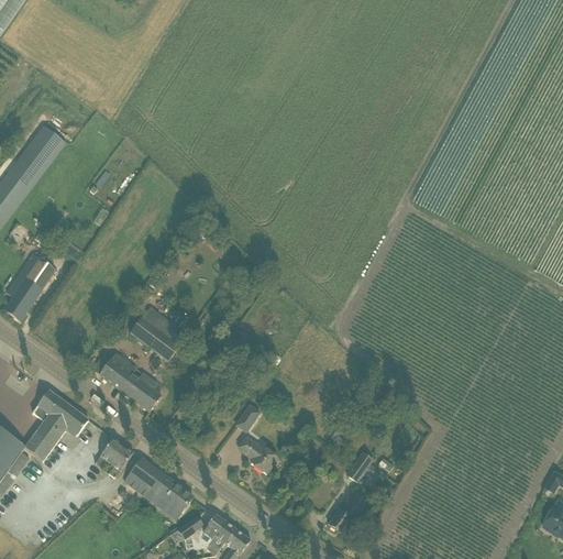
[(0,0),(0,32),(22,0),(0,0)]
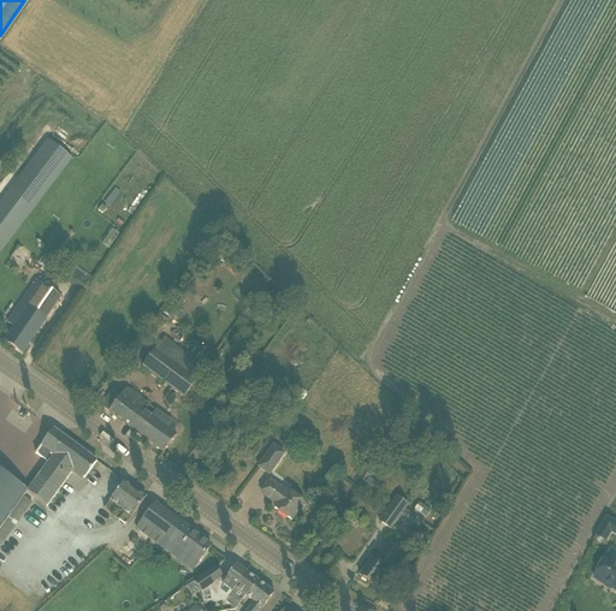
[(0,197),(0,248),(71,154),(47,136),(0,197)]
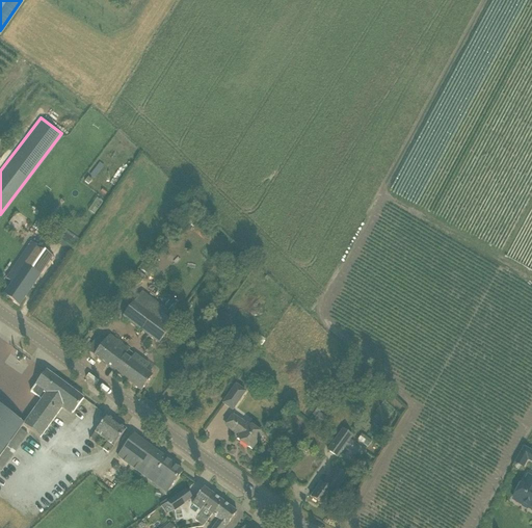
[(12,279),(3,292),(19,302),(52,254),(31,239),(6,274),(12,279)]
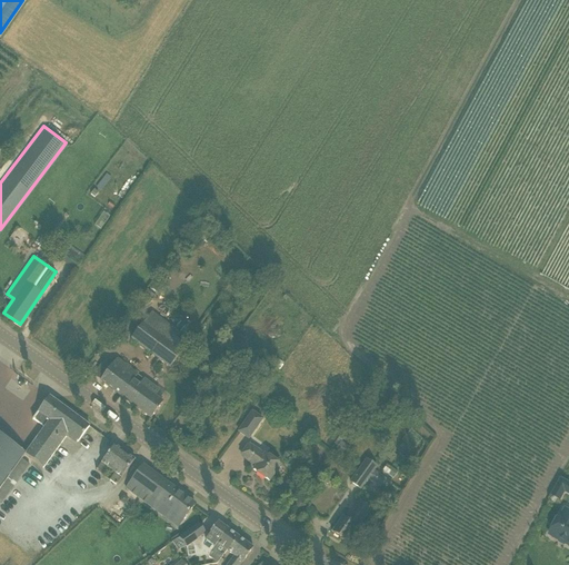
[(181,347),(143,319),(131,335),(169,364),(181,347)]
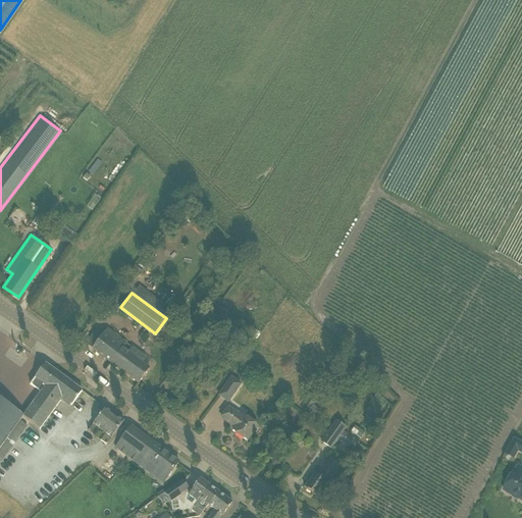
[(138,380),(150,365),(139,356),(143,351),(133,344),(128,349),(122,345),(127,339),(108,324),(103,330),(96,325),(85,341),(138,380)]
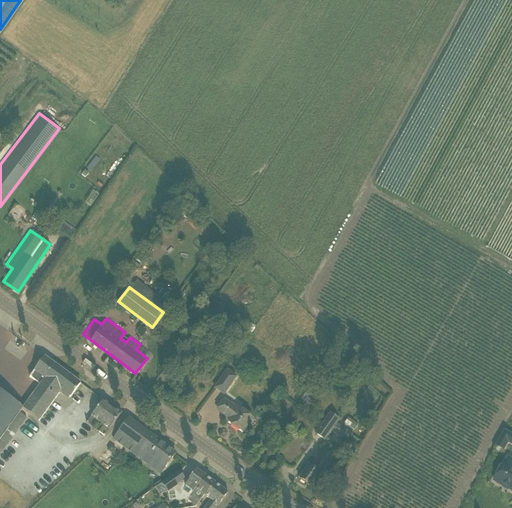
[(40,381),(23,405),(22,405),(39,417),(61,387),(70,394),(80,380),(45,353),(41,358),(39,357),(36,361),(38,362),(29,373),(30,374),(40,381)]
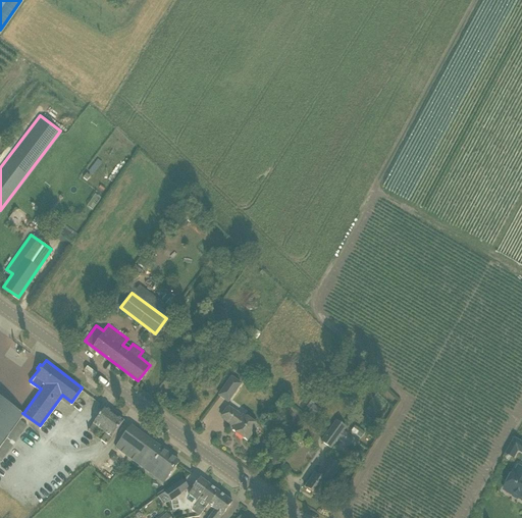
[(241,381),(231,374),(218,393),(227,399),(241,381)]
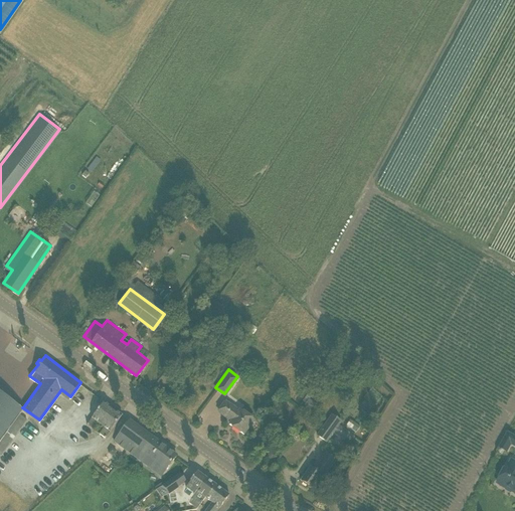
[(0,438),(22,407),(23,407),(20,405),(0,390),(0,438)]
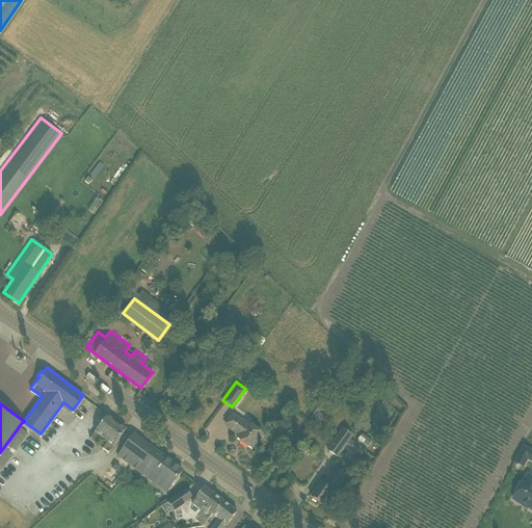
[(101,433),(104,436),(116,419),(107,412),(95,429),(89,436),(96,441),(101,433)]
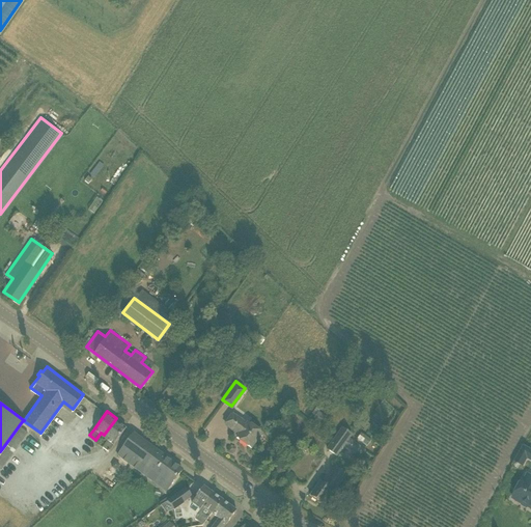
[(232,411),(225,421),(239,432),(236,435),(251,445),(261,431),(247,420),(247,421),(232,411)]
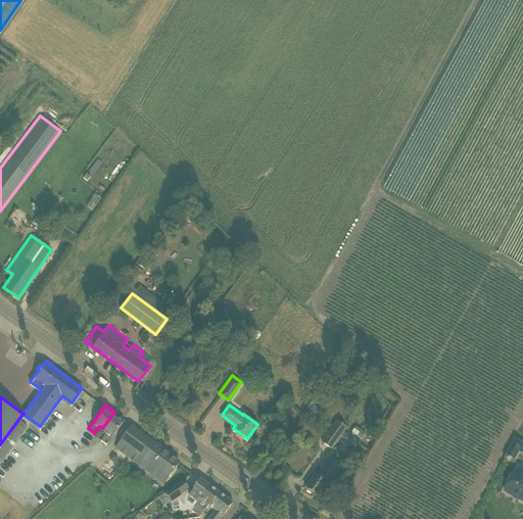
[(101,437),(107,442),(124,419),(114,412),(102,428),(106,431),(101,437)]
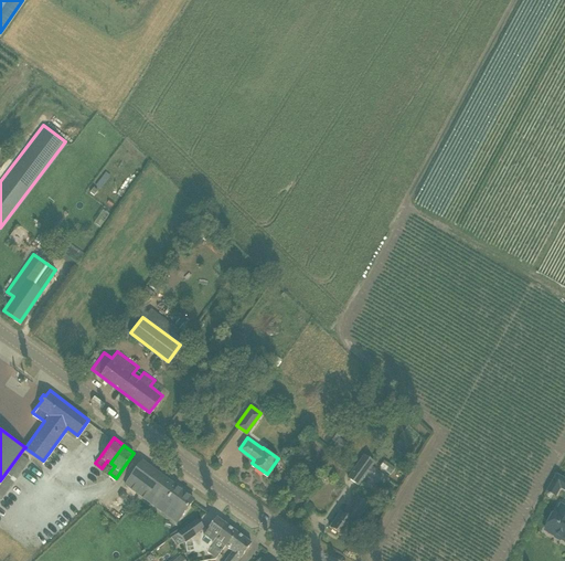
[(382,470),(372,464),(374,459),(363,452),(347,475),(358,484),(366,472),(369,474),(371,470),(379,476),(382,470)]
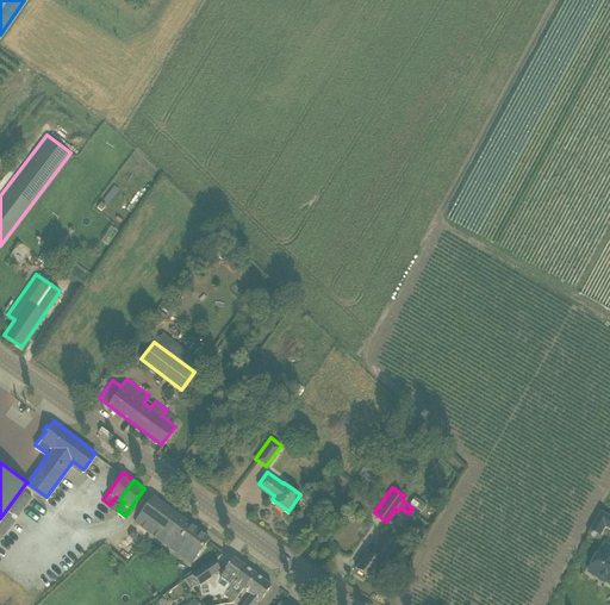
[(209,536),(153,494),(135,518),(178,550),(182,543),(195,553),(209,536)]
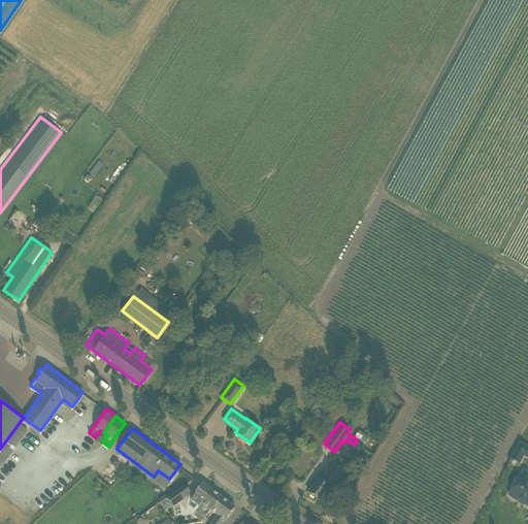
[(524,453),(527,454),(527,444),(520,439),(512,456),(520,461),(524,453)]
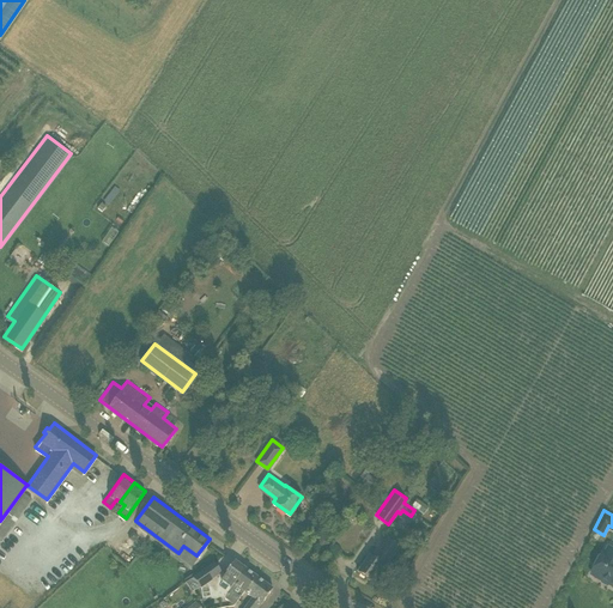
[(387,564),(386,564),(400,543),(390,536),(376,557),(369,552),(358,569),(372,579),(377,571),(380,572),(387,564)]
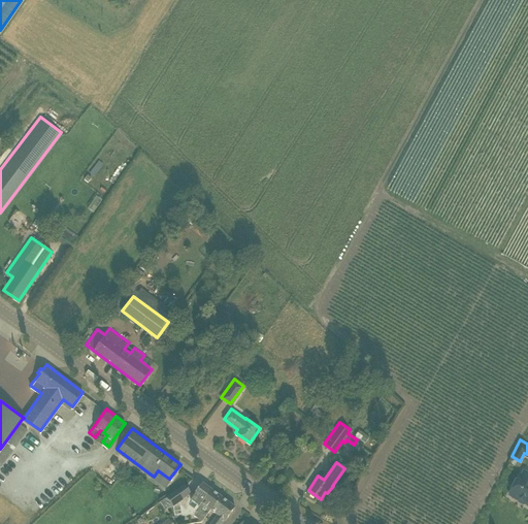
[(527,469),(525,468),(522,473),(521,472),(509,492),(520,498),(521,496),(524,498),(524,500),(527,501),(527,469)]
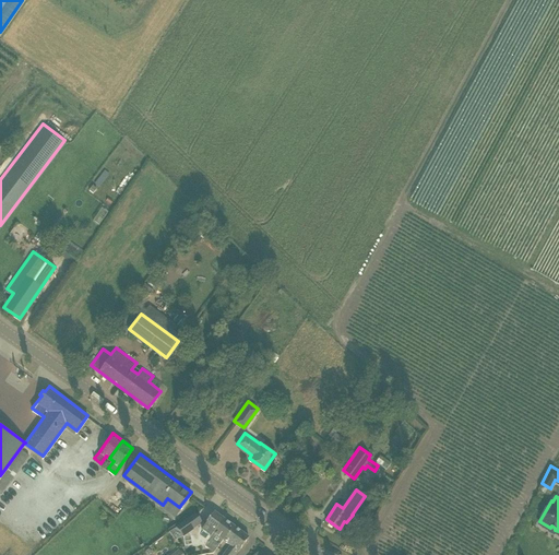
[(194,535),(200,539),(200,540),(204,543),(209,539),(207,539),(224,516),(214,508),(203,522),(204,523),(194,535)]
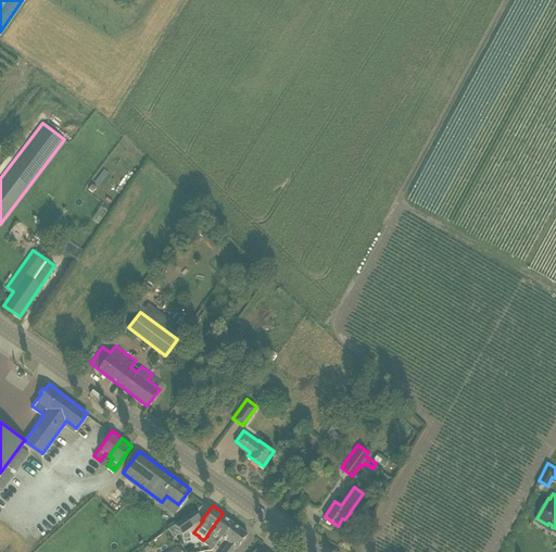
[(176,522),(182,530),(201,517),(194,509),(176,522)]
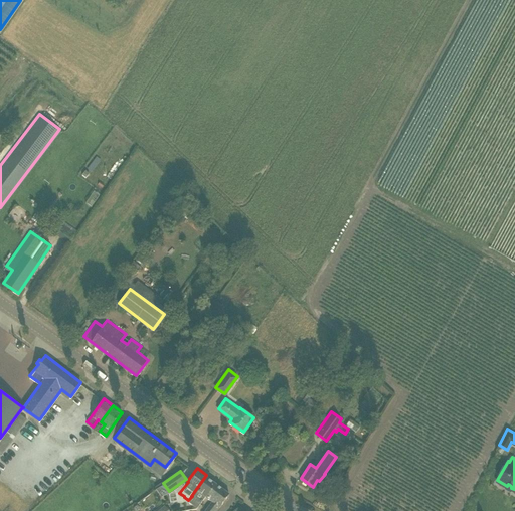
[(192,496),(188,500),(196,506),(204,495),(205,496),(216,482),(206,475),(191,496),(192,496)]
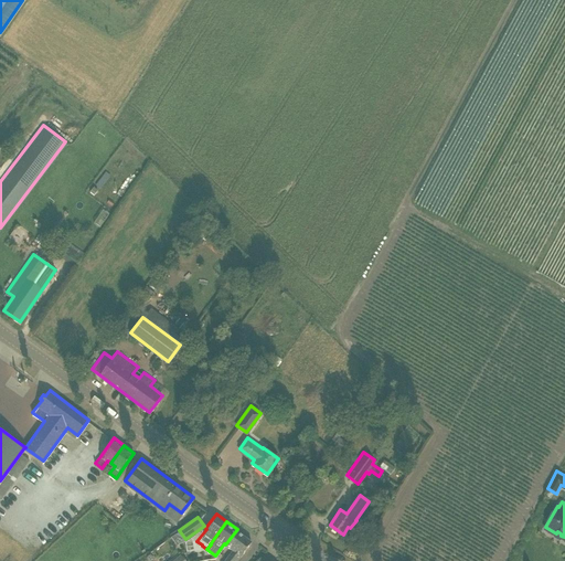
[(252,540),(245,536),(237,529),(225,544),(232,549),(222,560),(235,560),(237,559),(252,540)]
